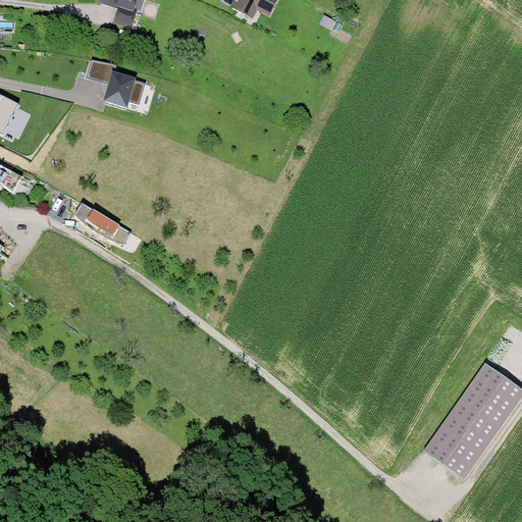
[(103,0),(103,3),(121,8),(116,22),(132,28),(137,12),(131,10),(134,0),(103,0)]
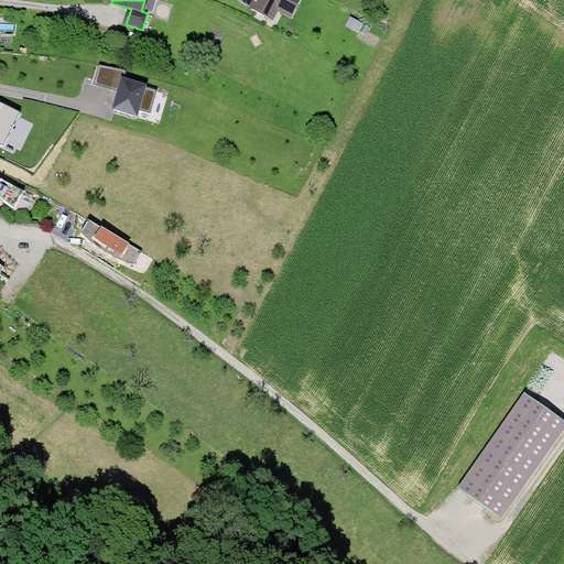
[(257,0),(252,9),(272,19),(278,9),(292,15),(300,0),(257,0)]
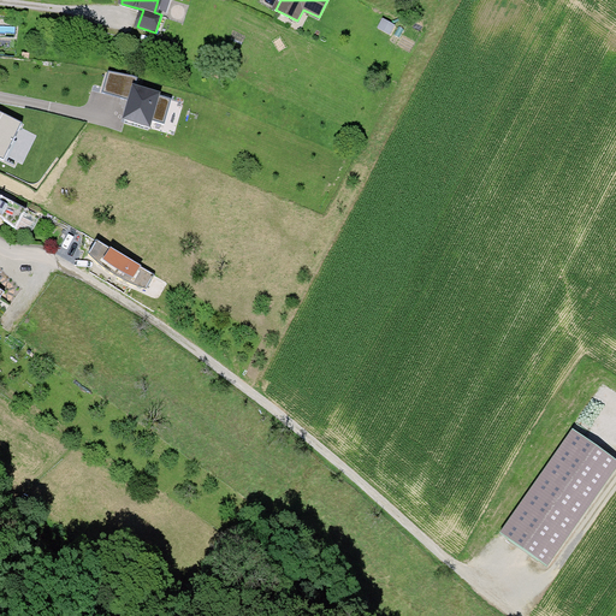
[(381,19),(378,25),(390,33),(394,25),(381,19)]
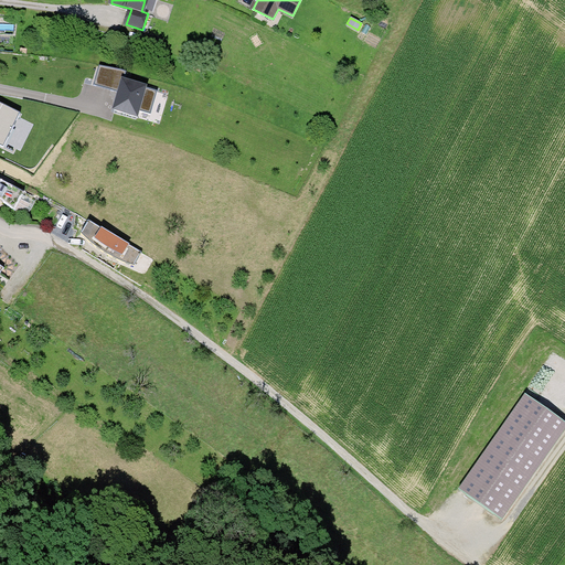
[(148,83),(121,75),(112,109),(138,117),(140,108),(150,110),(156,89),(147,87),(148,83)]
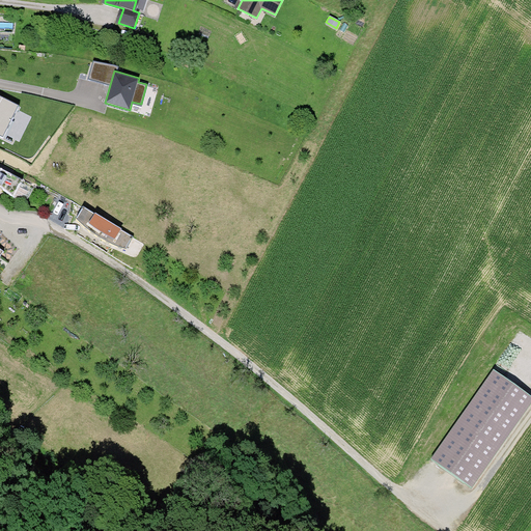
[(0,132),(3,134),(19,105),(0,94),(0,132)]
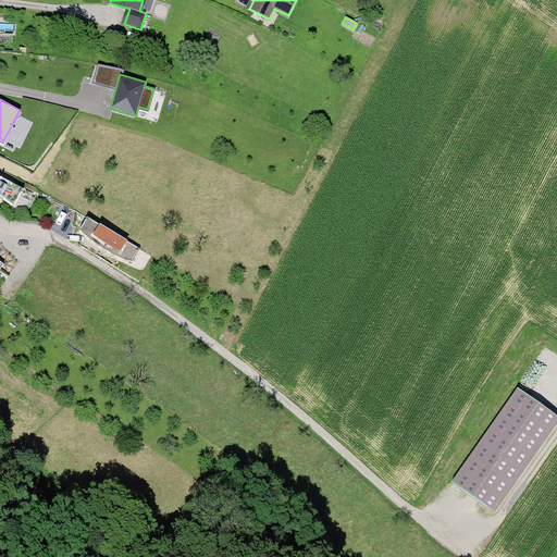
[(0,176),(24,189),(26,184),(0,170),(0,176)]
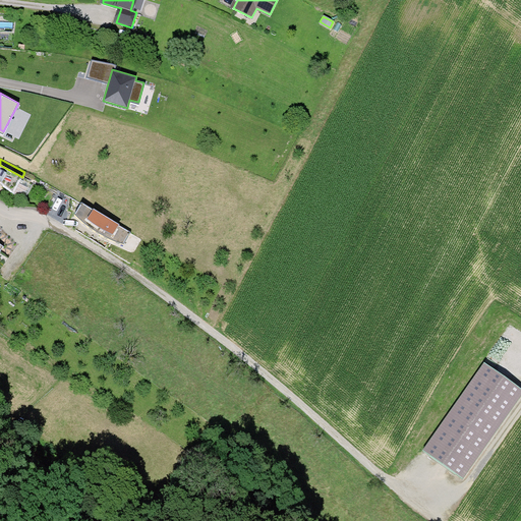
[(0,183),(1,184),(14,193),(22,177),(0,165),(0,183)]
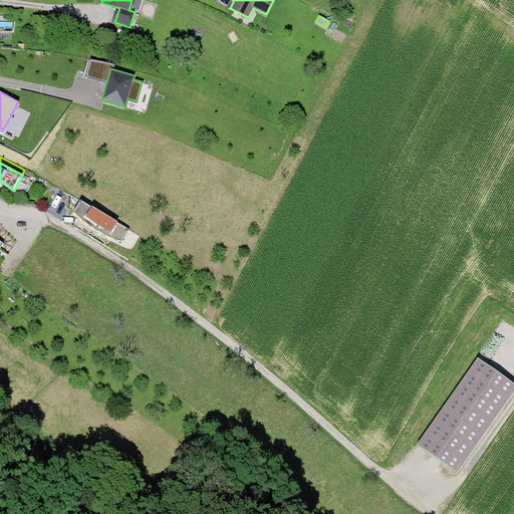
[(129,228),(80,200),(74,211),(86,224),(96,230),(109,236),(121,240),(129,228)]
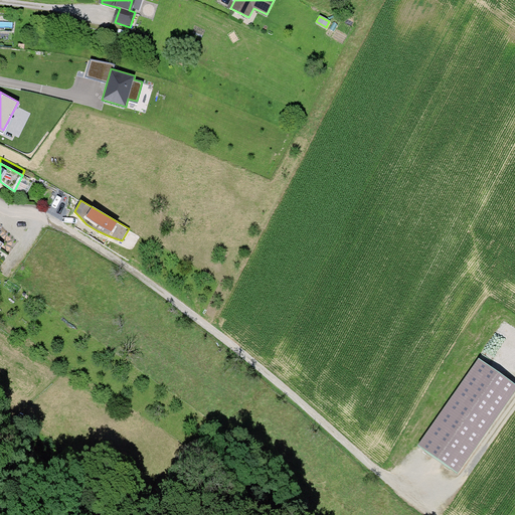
[(514,384),(480,360),(418,446),(458,474),(514,391),(514,384)]
